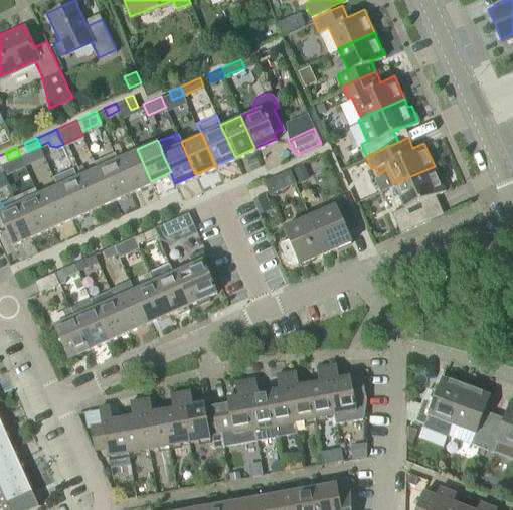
[(117,158),(131,190),(151,181),(137,149),(117,158)]
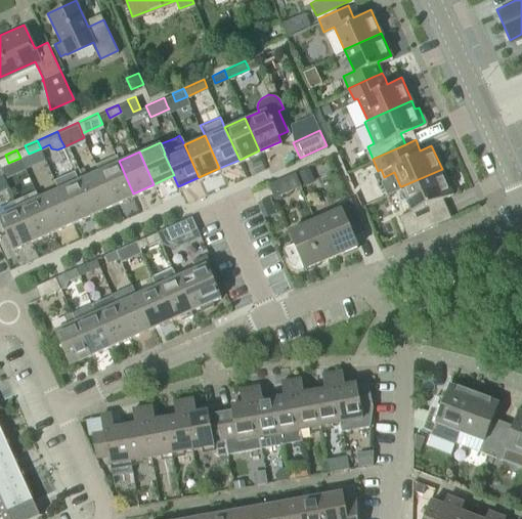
[(133,193),(119,161),(115,153),(95,162),(98,170),(113,203),(133,193)]
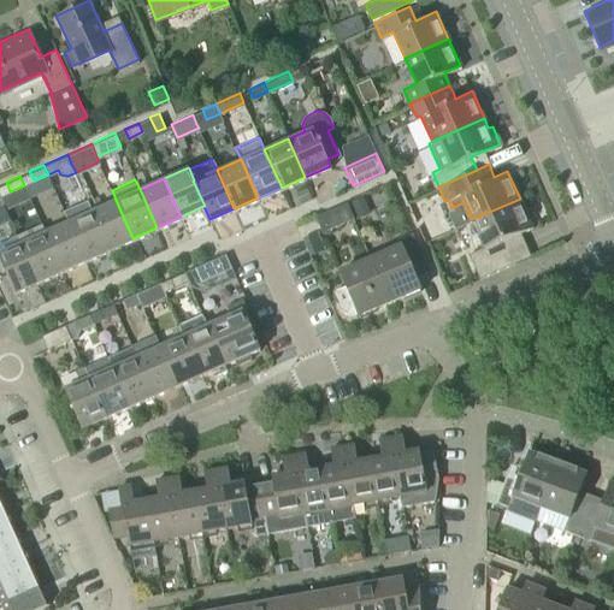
[(362,191),(349,197),(355,214),(370,208),(362,191)]
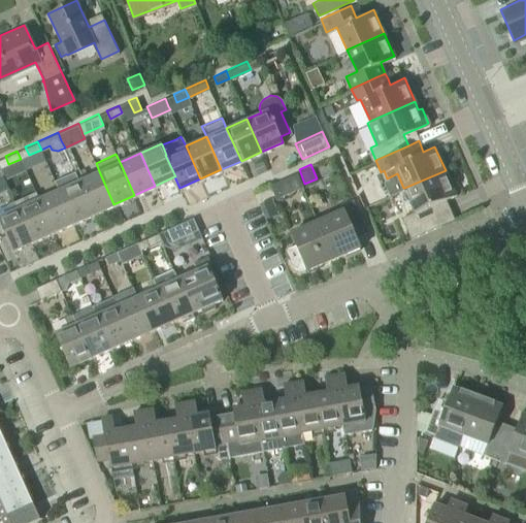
[(94,214),(79,180),(74,169),(68,173),(72,183),(59,189),(73,222),(94,214)]
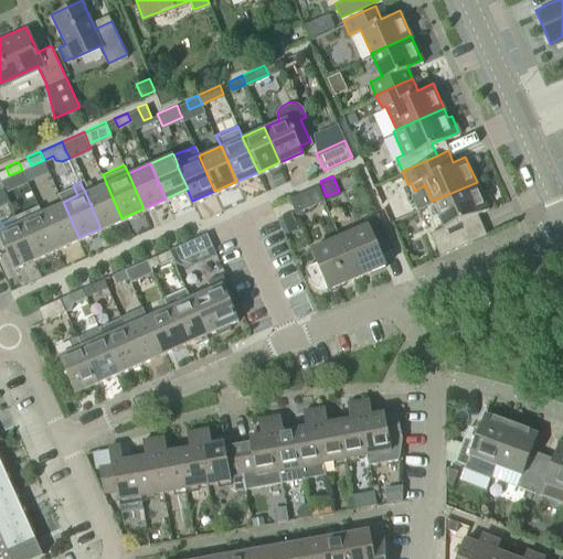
[(443,225),(428,232),(435,246),(439,254),(471,239),(468,232),(461,218),(476,212),(488,206),(477,182),(433,201),(443,225)]
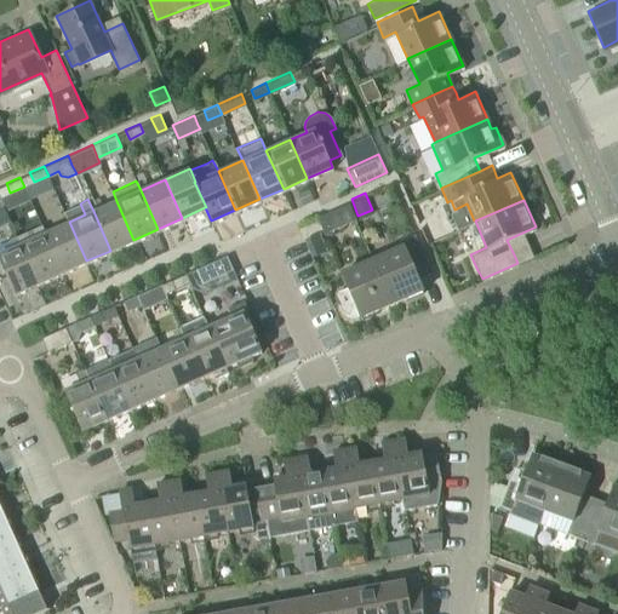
[(116,201),(93,211),(110,251),(133,240),(116,201)]
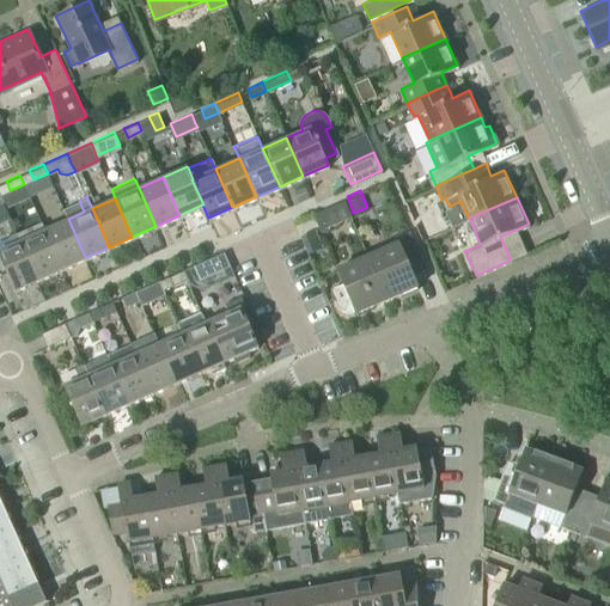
[(319,228),(351,215),(343,200),(312,213),(319,228)]
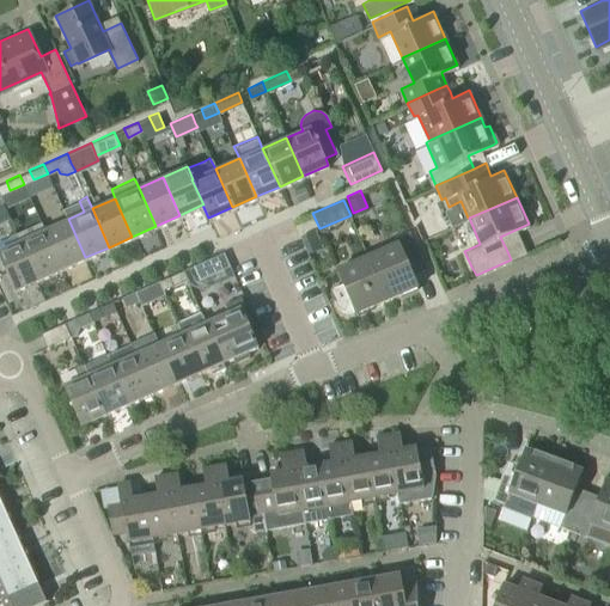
[(68,219),(44,230),(61,268),(85,257),(68,219)]
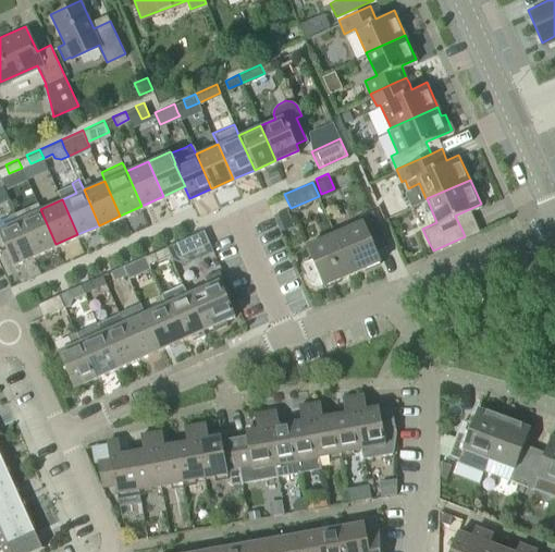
[(15,210),(35,254),(56,244),(40,209),(37,200),(15,210)]
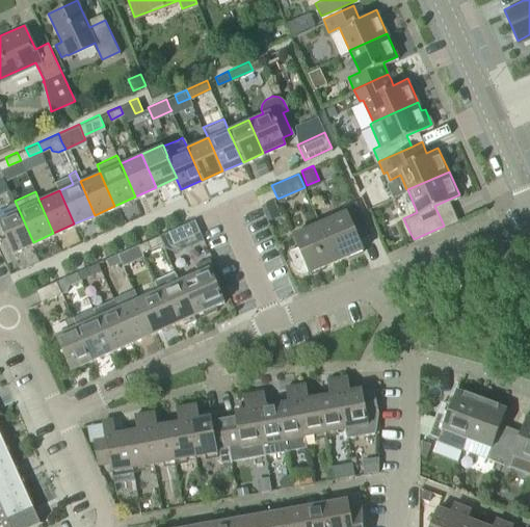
[(265,213),(276,209),(272,199),(261,204),(265,213)]
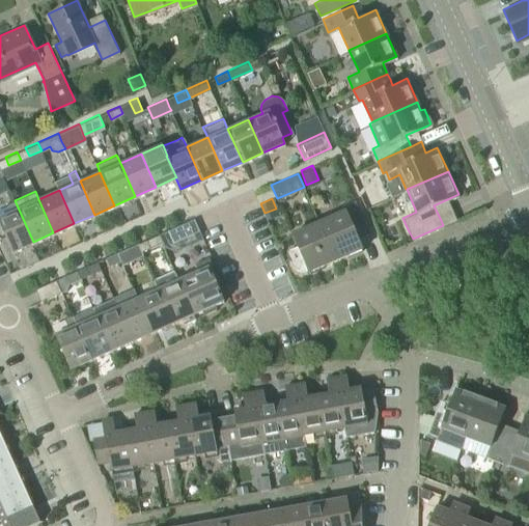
[(318,221),(334,259),(361,248),(357,238),(368,232),(354,199),(341,204),(343,210),(318,221)]
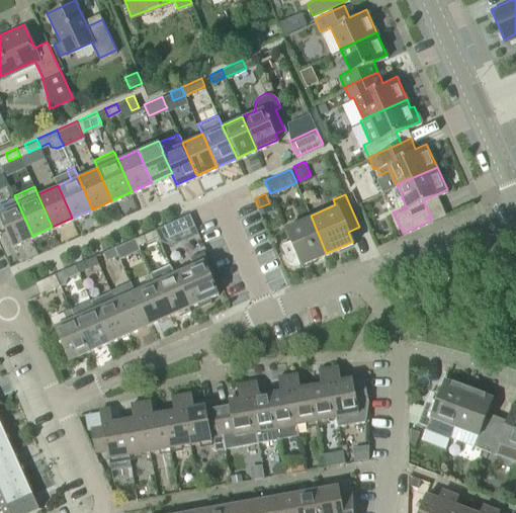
[(32,236),(14,195),(6,198),(10,206),(0,210),(0,220),(11,245),(32,236)]
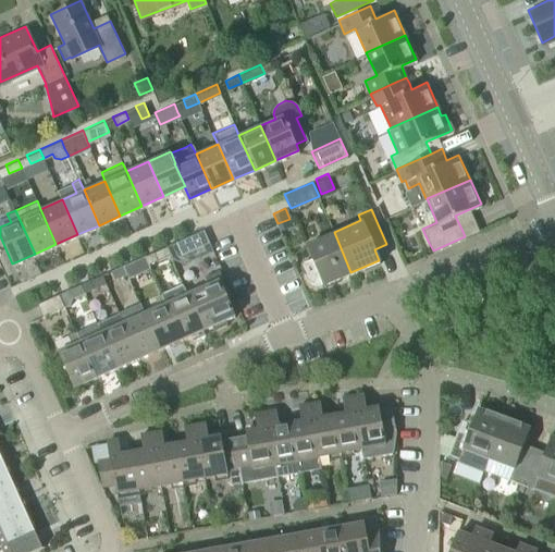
[(204,228),(175,241),(181,253),(209,241),(204,228)]
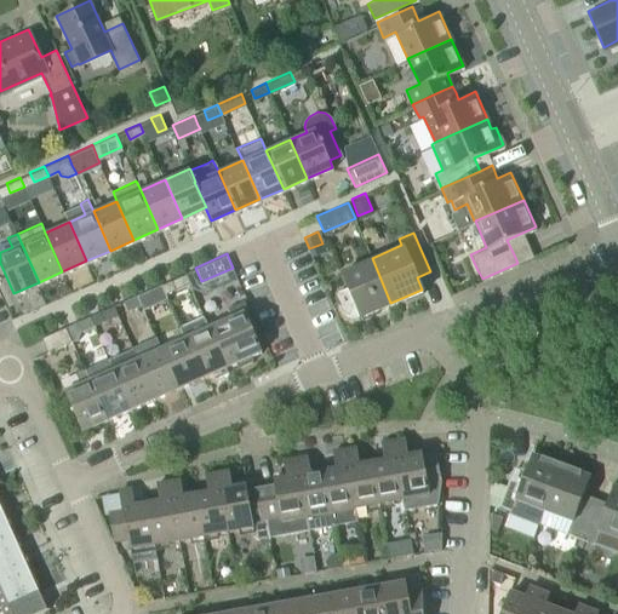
[(352,314),(355,314),(358,311),(360,316),(390,303),(372,258),(341,271),(348,287),(333,292),(341,308),(342,309),(343,310),(344,311),(345,313),(348,314),(350,314),(352,314)]
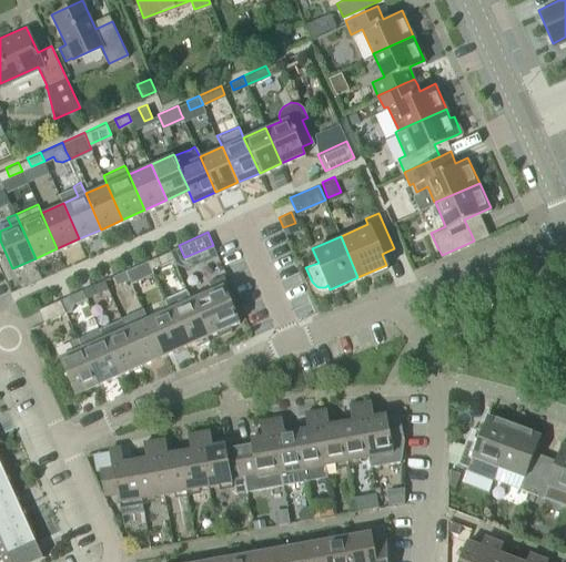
[(173,257),(169,249),(150,257),(154,266),(173,257)]
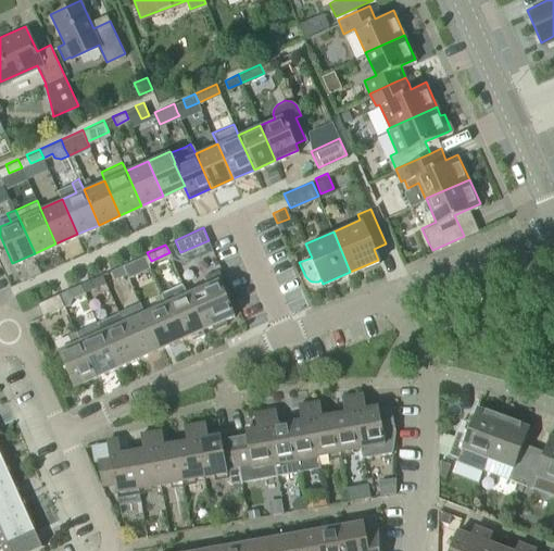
[(150,265),(148,262),(145,253),(124,263),(129,275),(150,265)]
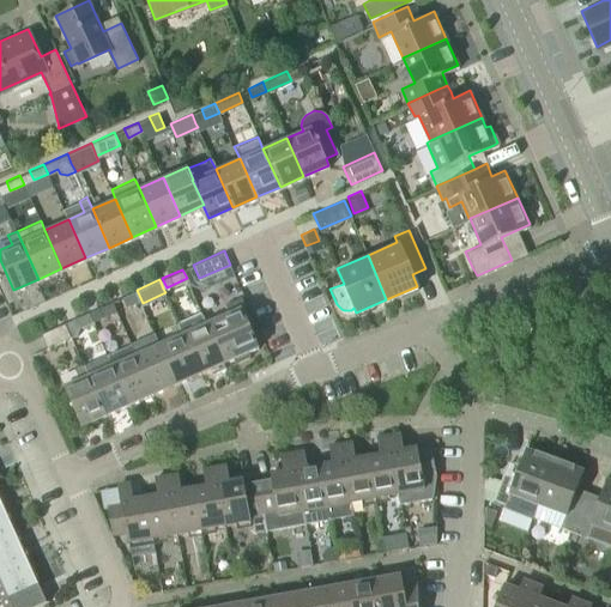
[(135,290),(121,296),(126,305),(139,299),(135,290)]
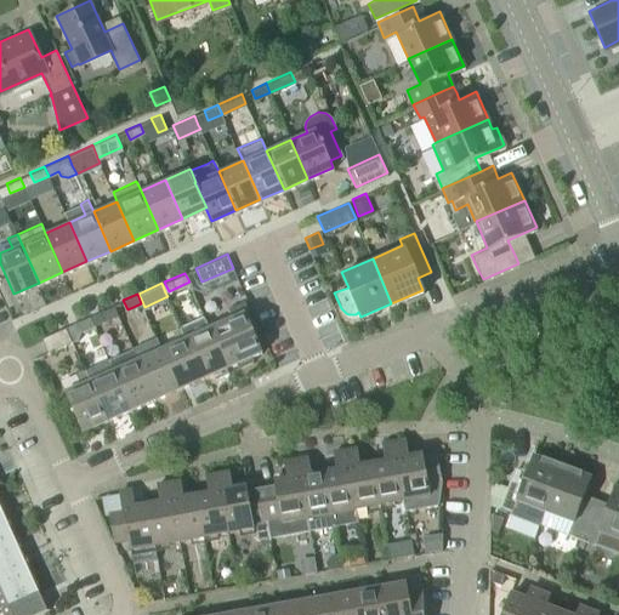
[(230,311),(206,320),(209,326),(226,365),(236,362),(238,365),(251,359),(250,356),(262,349),(245,312),(248,311),(244,301),(228,307),(230,311)]
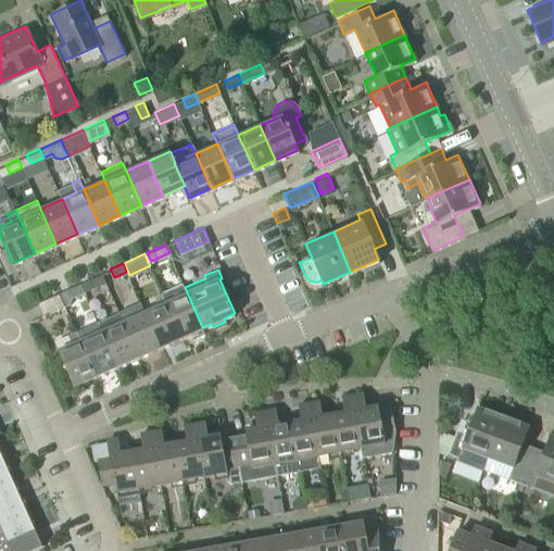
[(101,273),(88,278),(92,287),(104,282),(101,273)]
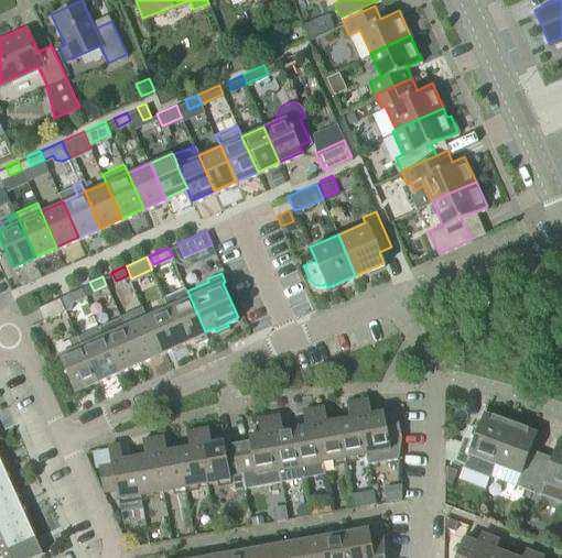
[(85,294),(80,286),(60,295),(65,308),(69,306),(72,299),(85,294)]
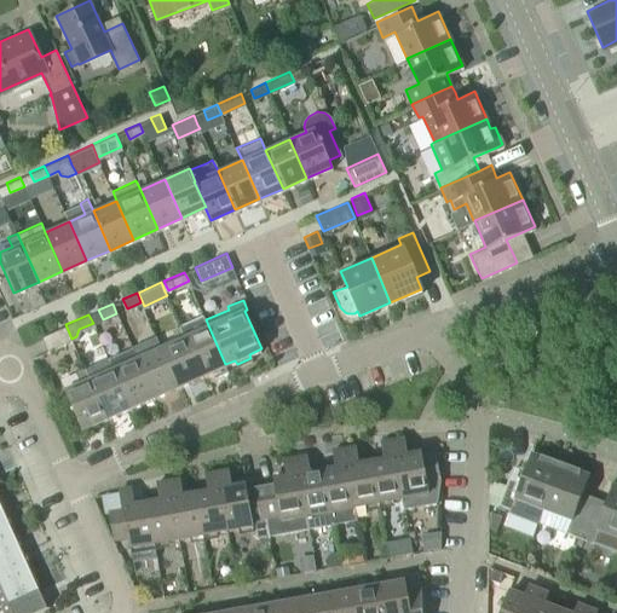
[(195,318),(179,324),(202,375),(225,364),(208,325),(206,319),(203,314),(195,318)]
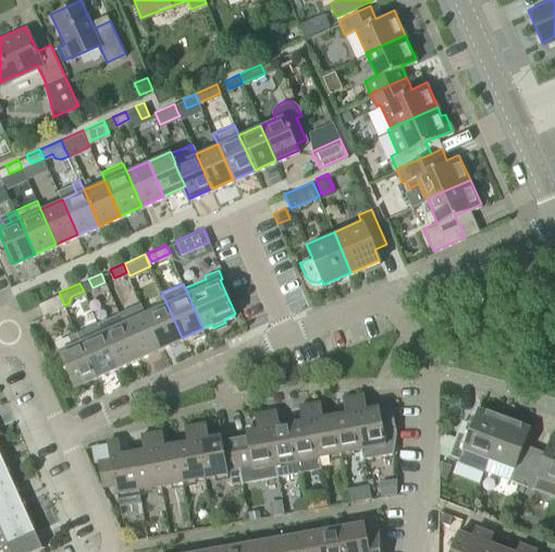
[(59,292),(36,303),(41,315),(64,305),(59,292)]
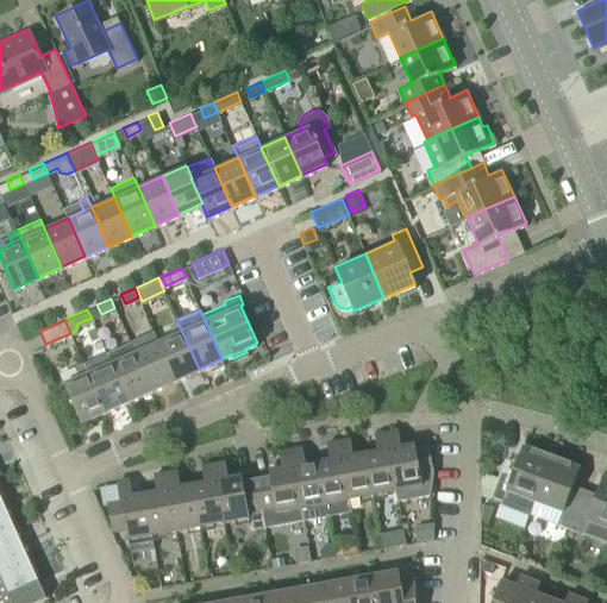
[(174,334),(158,341),(175,379),(199,369),(176,319),(176,320),(168,322),(174,334)]
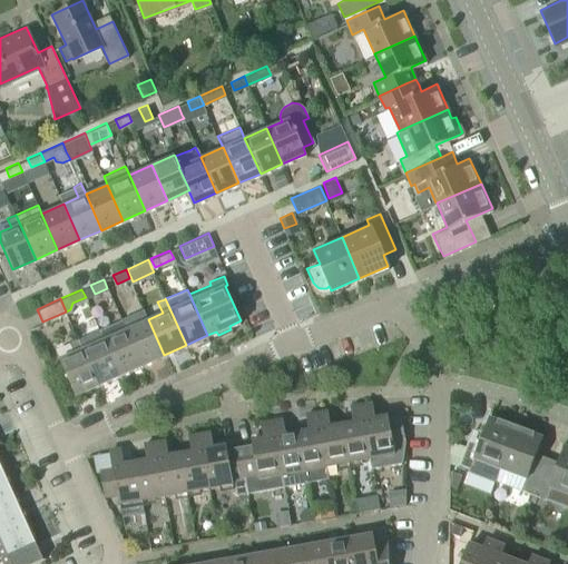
[(119,318),(99,327),(99,328),(104,338),(120,374),(142,364),(126,328),(125,329),(119,318)]
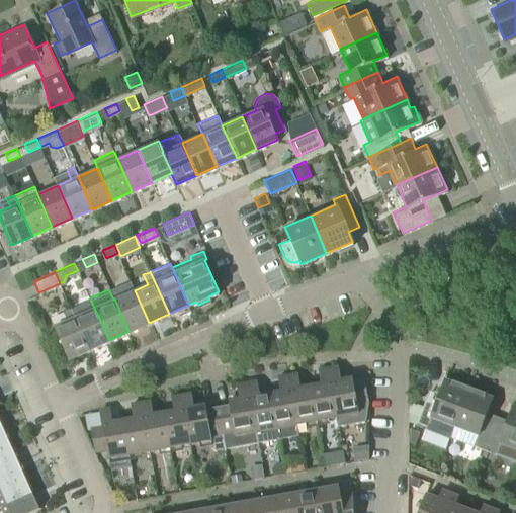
[(135,290),(114,298),(129,331),(149,323),(135,290)]
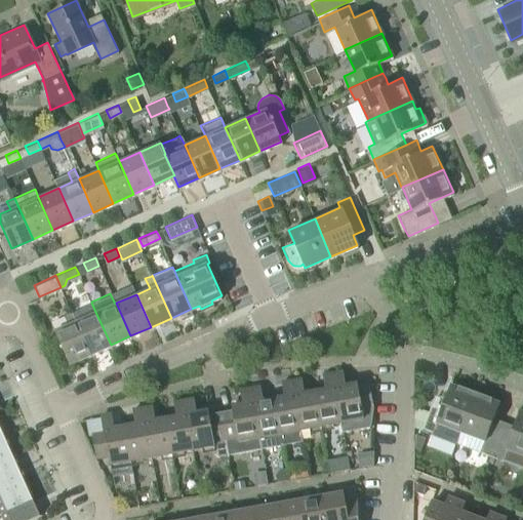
[(91,303),(71,312),(90,354),(111,345),(95,312),(91,303)]
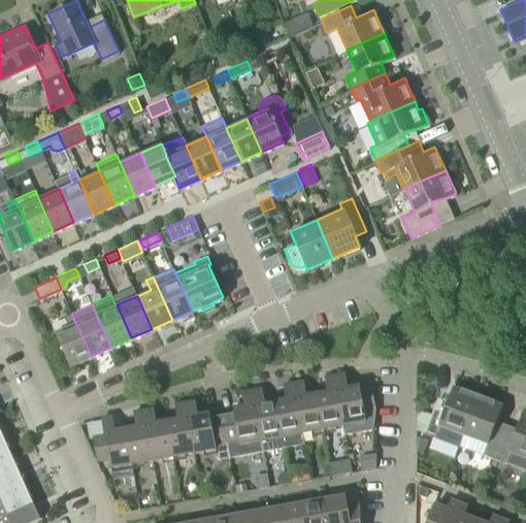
[(68,326),(55,332),(69,365),(91,356),(71,314),(64,317),(68,326)]
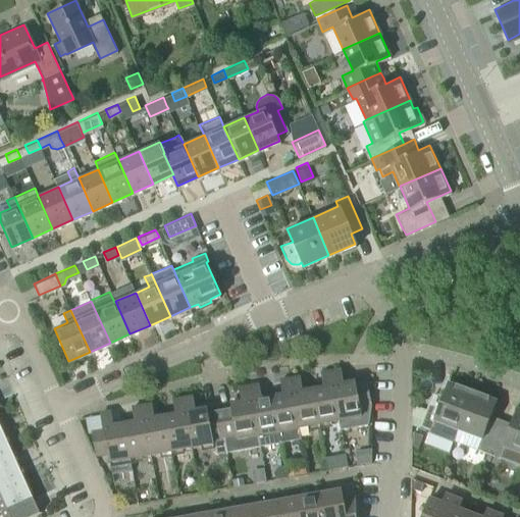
[(340,367),(330,368),(339,419),(340,427),(367,422),(370,403),(366,379),(354,381),(354,379),(343,381),(340,367)]
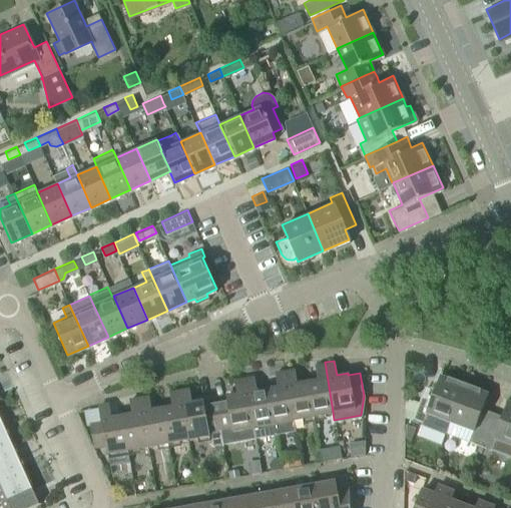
[(307,381),(313,415),(333,412),(325,362),(314,364),(317,379),(307,381)]
